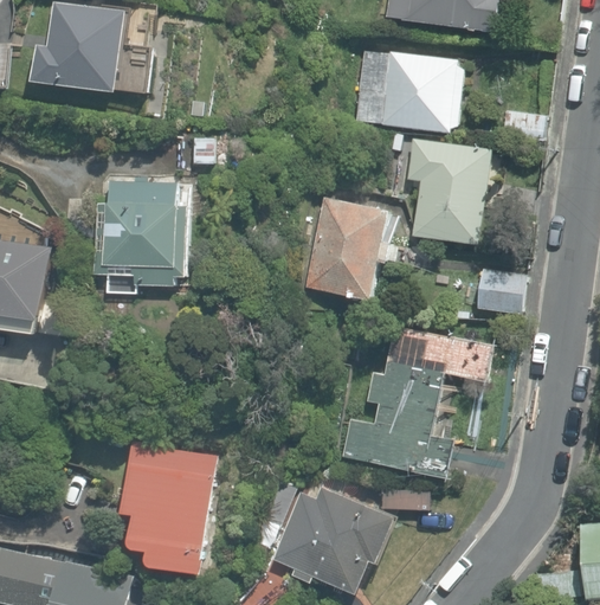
[(402,19),(495,31),(498,0),(509,0),(386,0),(384,18),(402,19)]
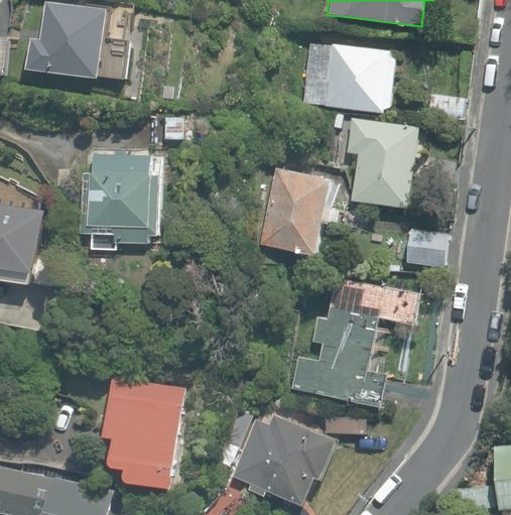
[(25,70),(99,80),(100,77),(112,78),(120,15),(107,13),(108,10),(44,2),(39,38),(29,37),(25,70)]
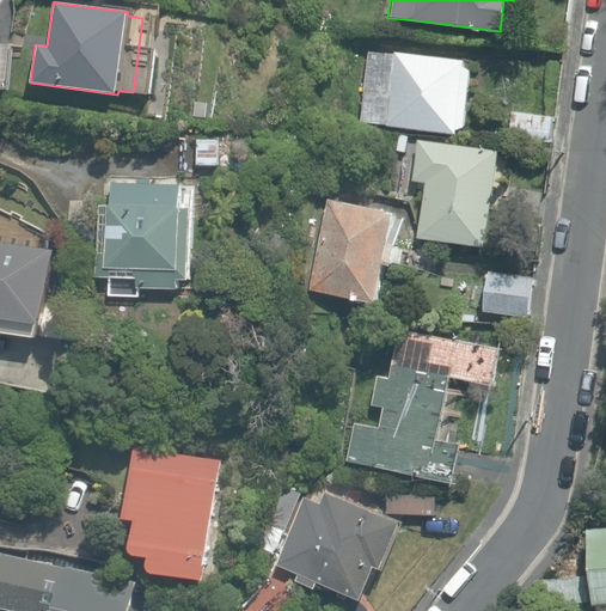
[(356,121),(452,133),(452,129),(461,127),(467,69),(460,65),(461,60),(393,50),(392,55),(365,52),(360,90),(360,91),(356,121)]
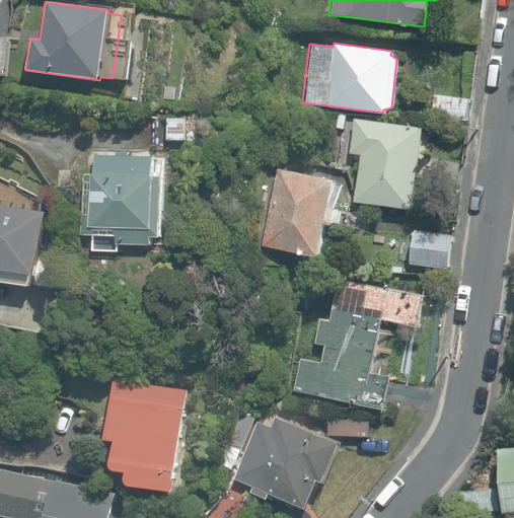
[(432,116),(465,120),(467,97),(434,94),(432,116)]
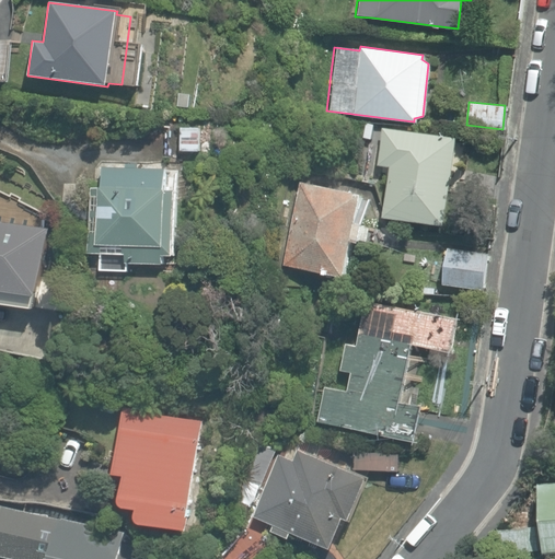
[(368,139),(372,124),(365,121),(360,137),(368,139)]
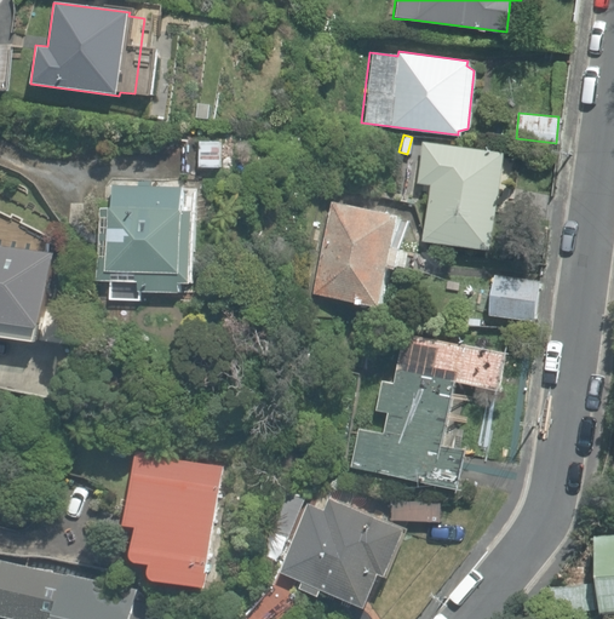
[(196,166),(217,167),(218,141),(196,141),(196,166)]
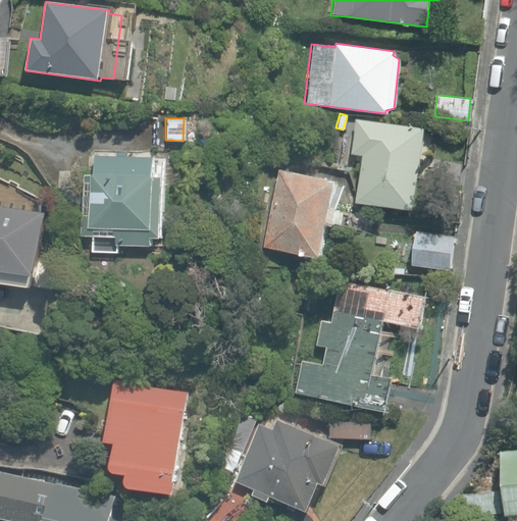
[(356,202),(411,210),(423,127),(356,118),(351,153),(362,154),(356,202)]
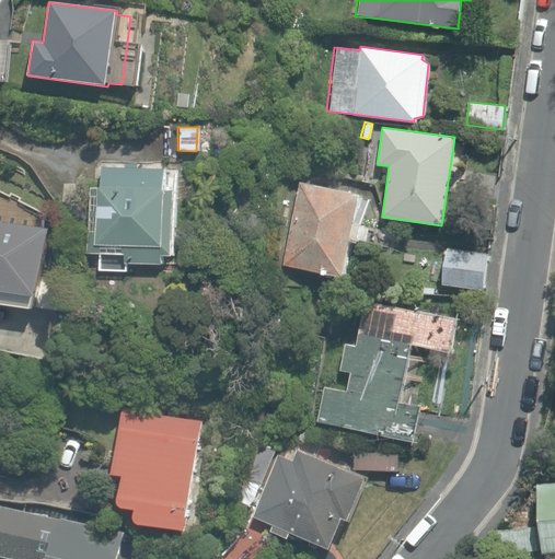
[(124,263),(161,264),(162,255),(172,256),(174,189),(163,189),(164,167),(101,166),(101,187),(97,187),(96,244),(102,244),(101,254),(124,254),(124,263)]
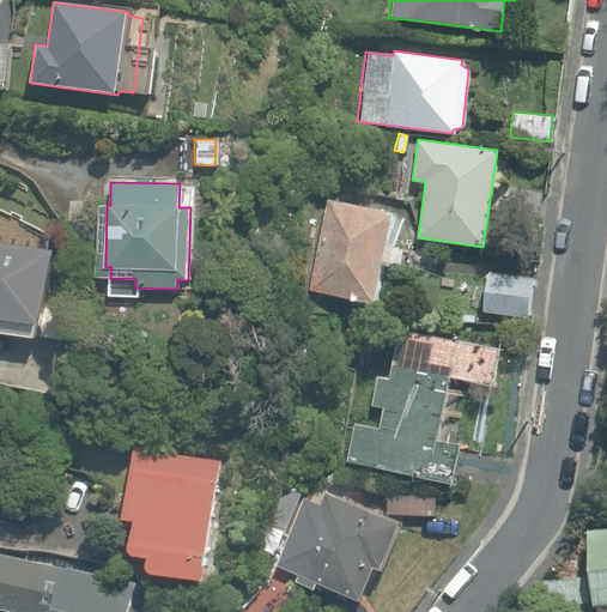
[(310,288),(377,302),(384,264),(393,266),(398,247),(389,244),(395,214),(328,200),(310,288)]
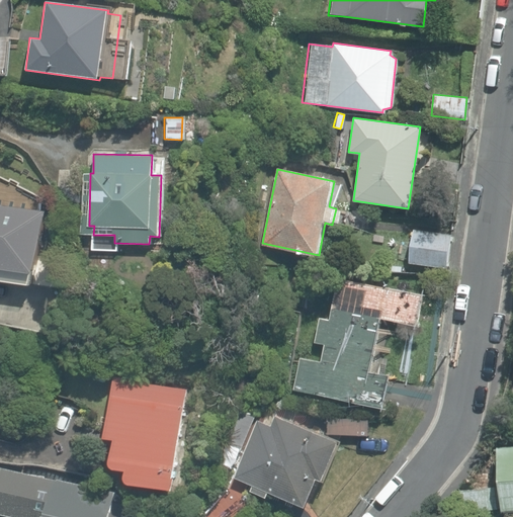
[(0,279),(31,283),(40,213),(0,208),(0,279)]
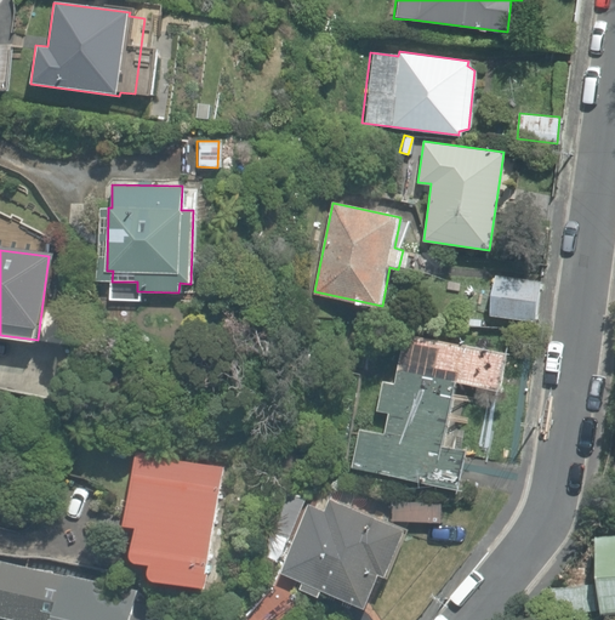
[(489,313),(533,319),(537,280),(494,276),(489,313)]
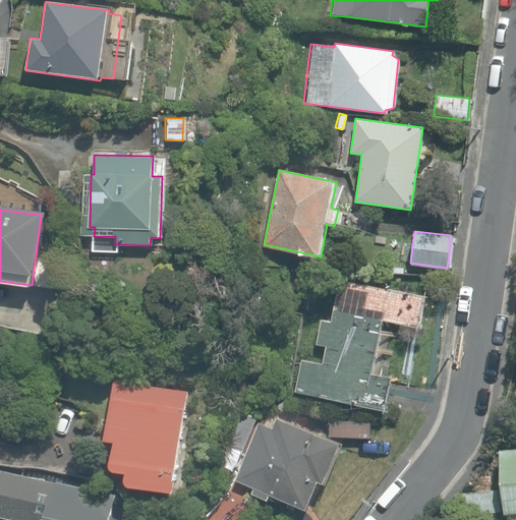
[(294,391),(387,409),(393,378),(371,373),(383,320),(418,327),(424,296),(338,280),(330,321),(321,320),(316,342),(326,344),(323,363),(300,359),(294,391)]
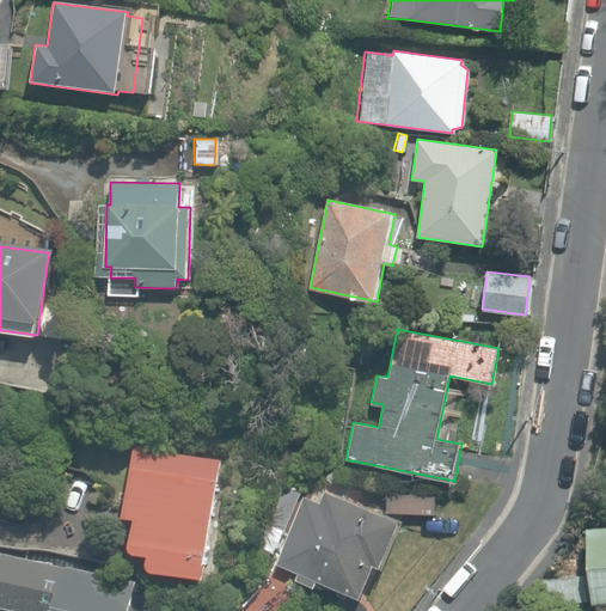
[(158,573),(202,579),(204,564),(202,564),(218,460),(144,448),(144,446),(134,445),(123,517),(135,519),(132,543),(130,547),(130,549),(133,551),(134,554),(138,554),(150,556),(148,560),(148,562),(150,566),(151,568),(152,570),(155,572),(158,573)]
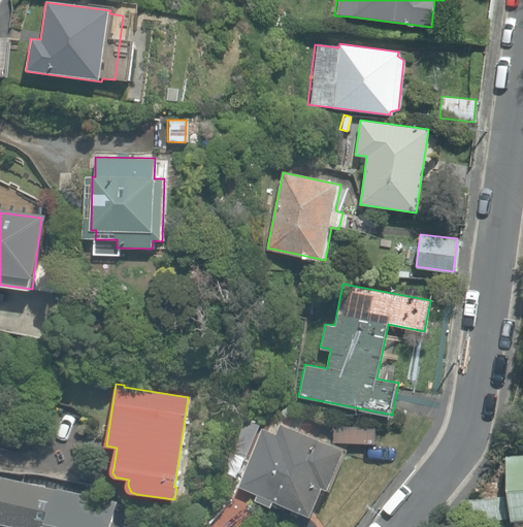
[(229,454),(243,460),(259,424),(244,418),(229,454)]
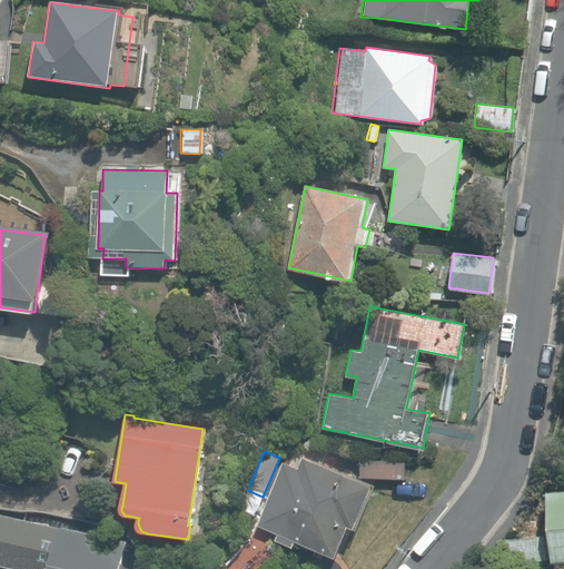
[(295,539),(336,557),(348,526),(355,528),(372,486),(302,457),(297,468),(282,461),(256,523),(277,532),(275,539),(292,547),(295,539)]
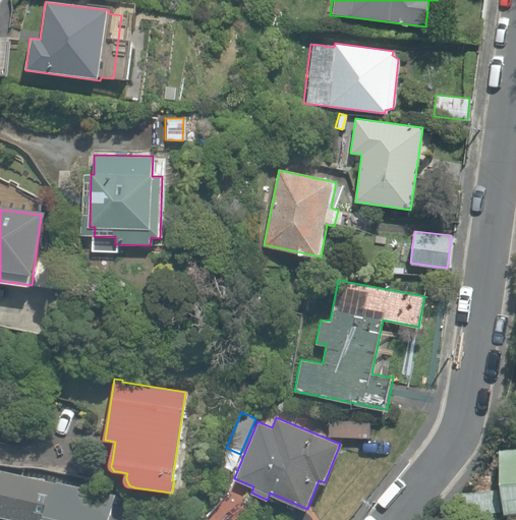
[(515,448),(500,450),(505,514),(515,513),(515,448)]
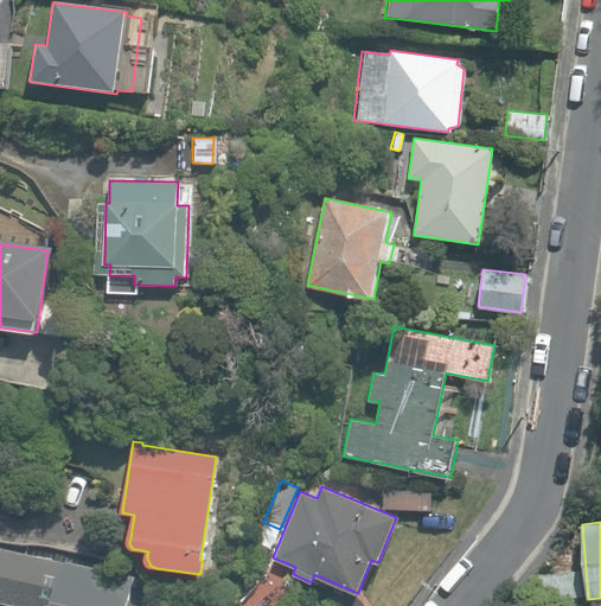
[(126,605),(133,578),(53,560),(43,605),(126,605)]
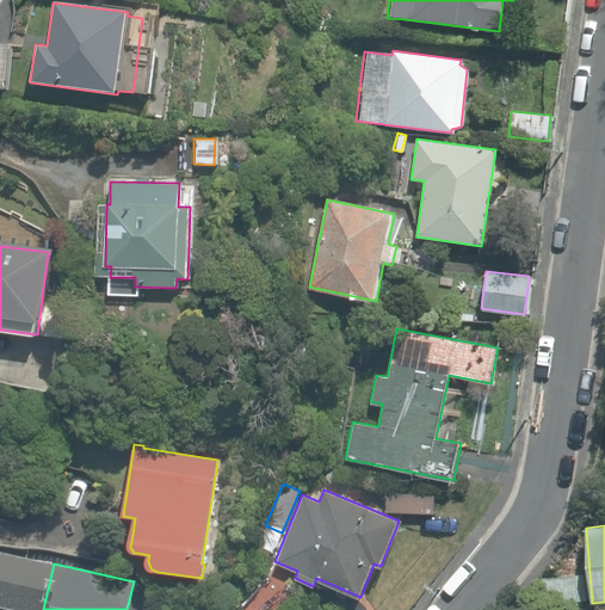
[(538,578),(541,604),(584,601),(581,574),(538,578)]
